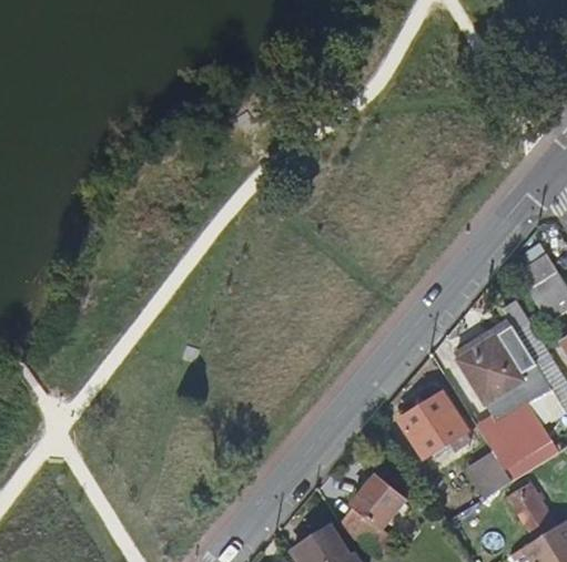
[(517,269),(546,252),(539,241),(510,257),(517,269)]
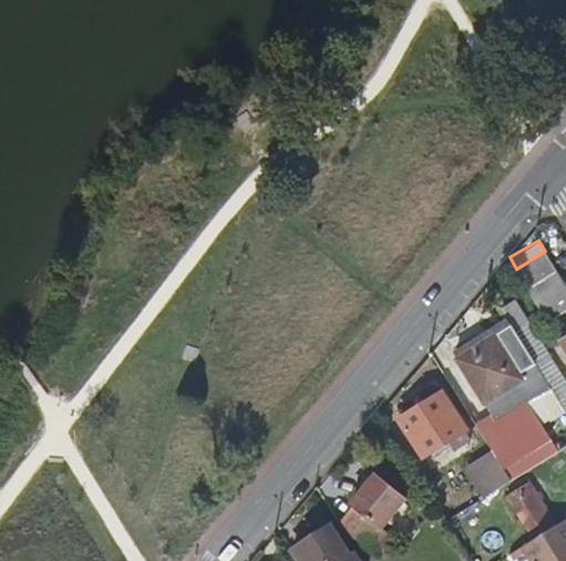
[(565,307),(565,286),(545,251),(516,269),(547,319),(565,307)]
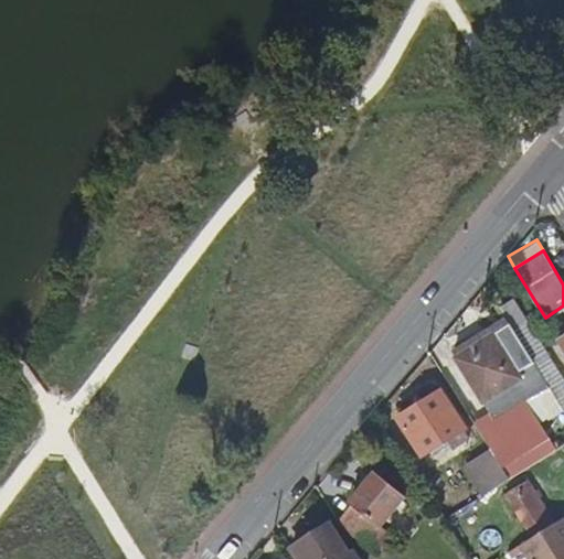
[(563,375),(515,297),(499,307),(509,323),(531,359),(547,386),(562,410),(563,414),(563,375)]
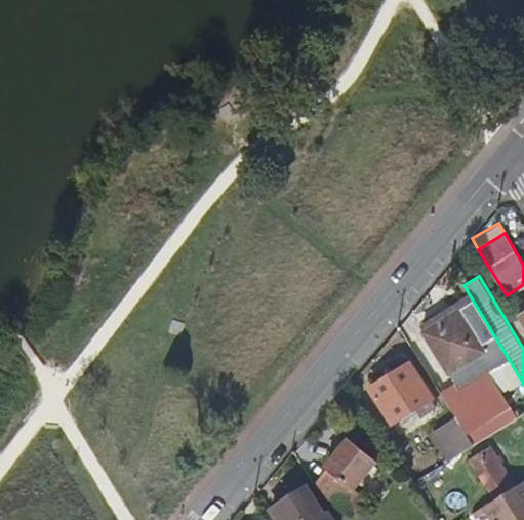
[(493,334),(473,301),(422,331),(447,370),(484,349),(480,343),(493,334)]
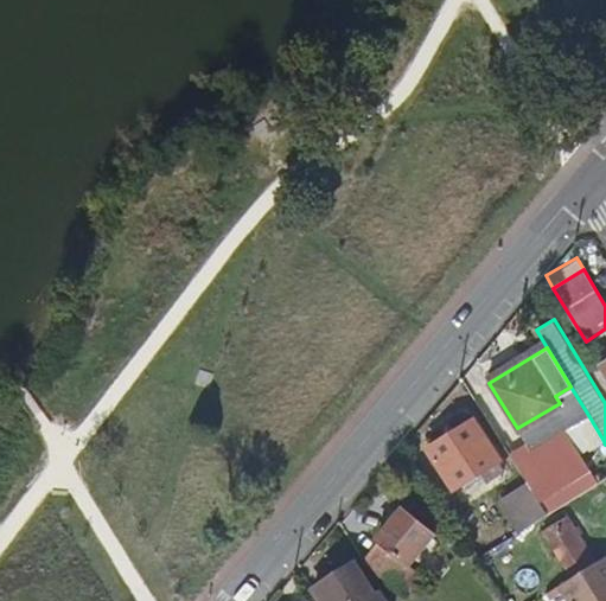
[(517,428),(499,439),(515,462),(563,430),(581,461),(587,458),(584,452),(587,449),(588,451),(604,441),(588,415),(571,387),(555,396),(560,403),(517,428)]
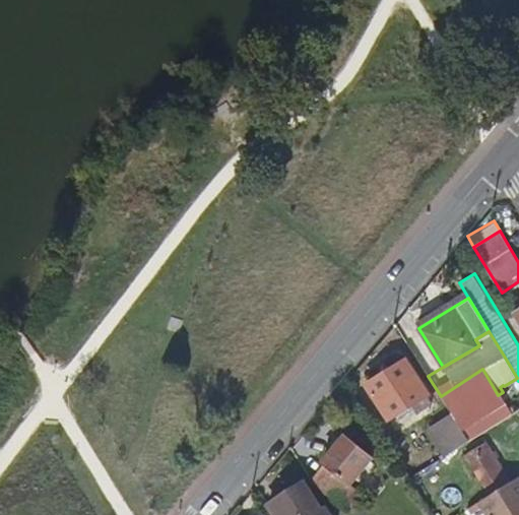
[(402,361),(366,383),(387,416),(409,404),(414,411),(429,403),(402,361)]
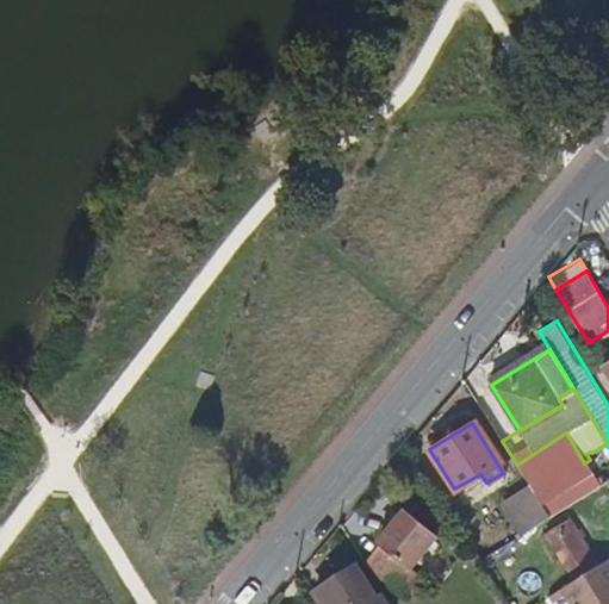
[(517,465),(529,485),(540,502),(590,472),(584,464),(566,433),(517,465)]
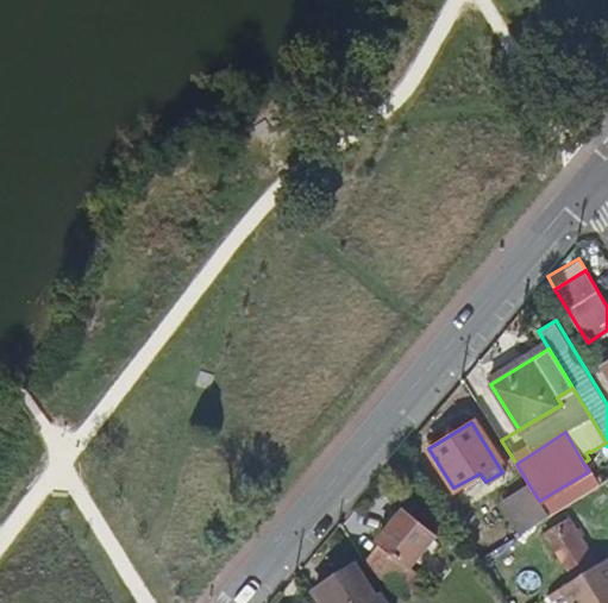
[(589,471),(539,501),(549,515),(597,484),(589,471)]
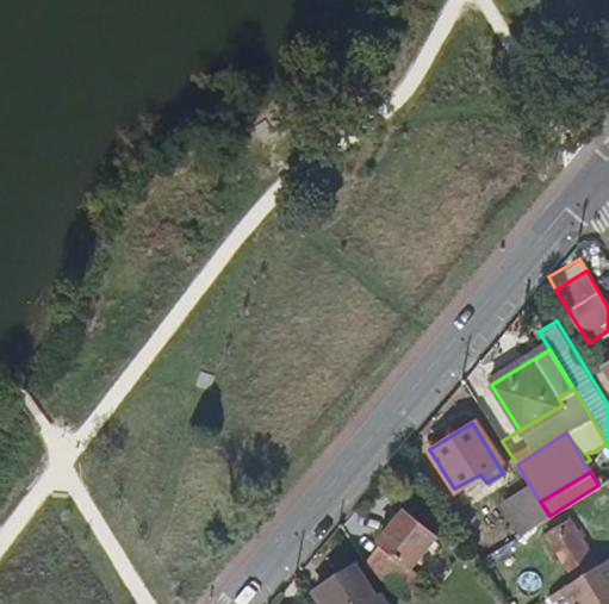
[(519,535),(533,525),(550,516),(540,502),(529,485),(514,496),(501,505),(519,535)]
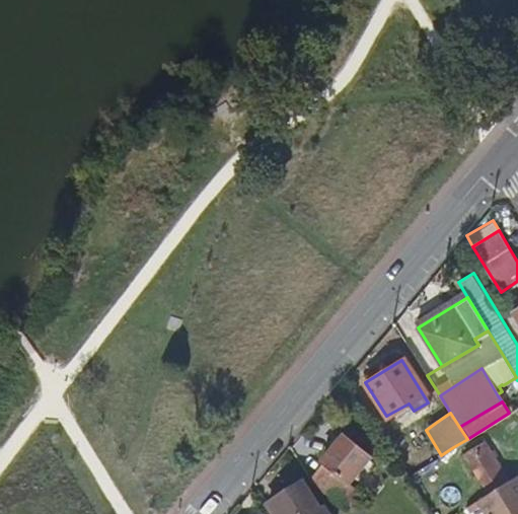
[(369,457),(343,434),(320,459),(323,462),(309,480),(334,499),(335,498),(341,491),(369,457)]
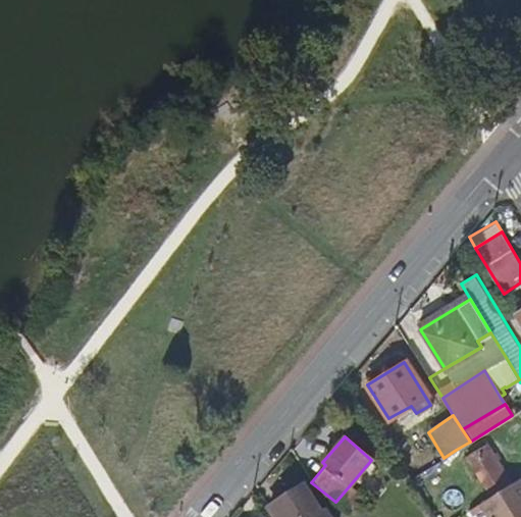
[(489,497),(511,483),(485,443),(465,456),(489,497)]
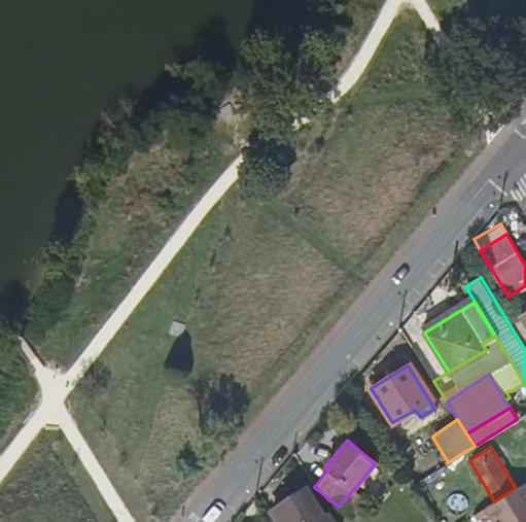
[(525,521),(525,481),(516,488),(494,501),(475,513),(479,520),(489,514),(493,521),(525,521)]
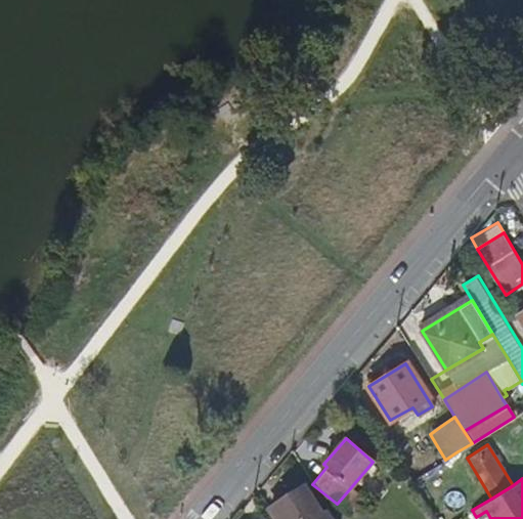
[(313,518),(323,513),(306,482),(269,506),(276,518),(313,518)]
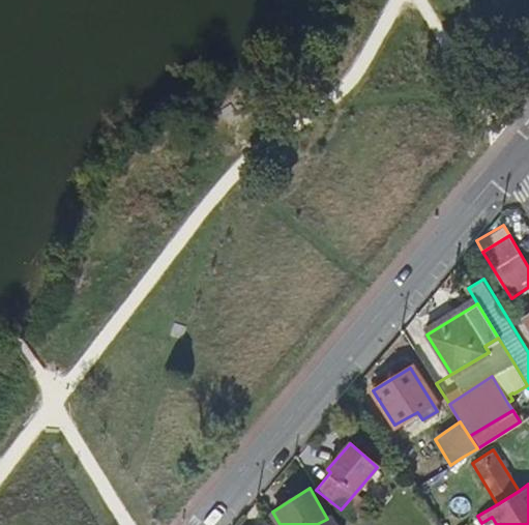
[(348,501),(342,508),(353,519),(359,513),(348,501)]
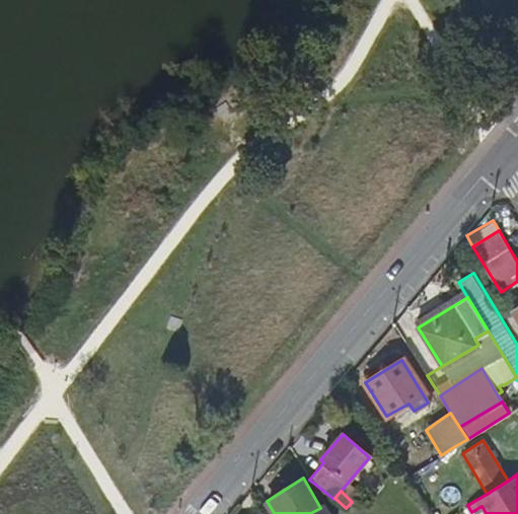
All buildings are outlined.
